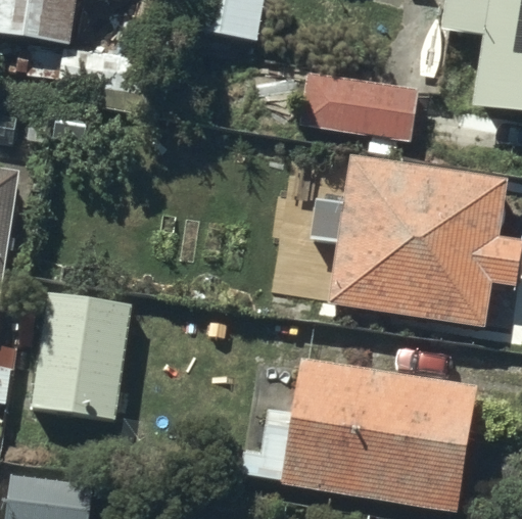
[(0,25),(68,33),(72,0),(0,0),(0,25)]
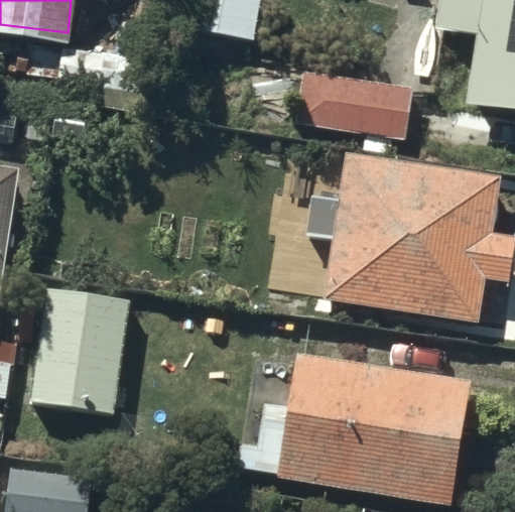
[(260,0),(180,0),(176,26),(254,38),(260,0)]
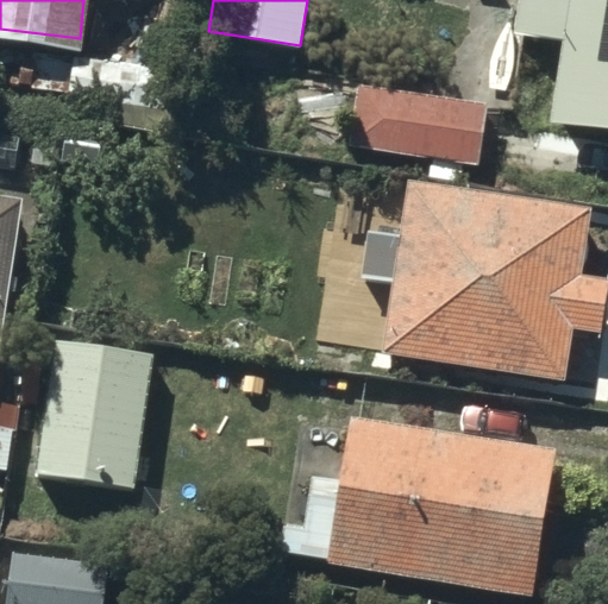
[(607,131),(607,0),(516,0),(513,32),(561,39),(547,121),(607,131)]
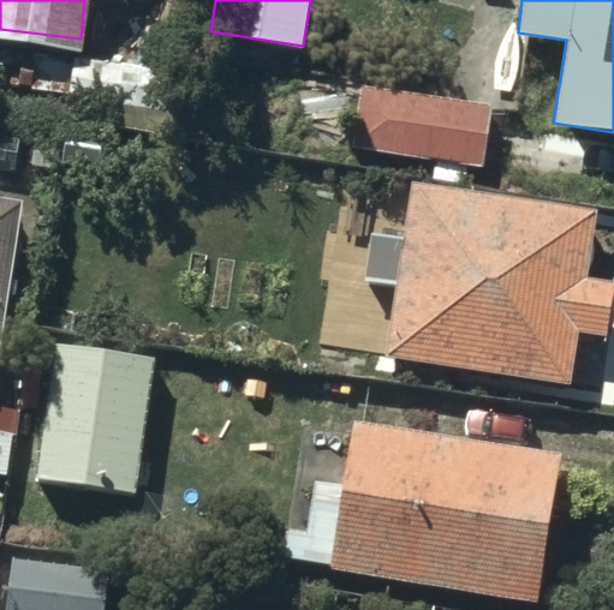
[(192,66),(70,54),(64,109),(77,111),(75,133),(184,144),(192,66)]
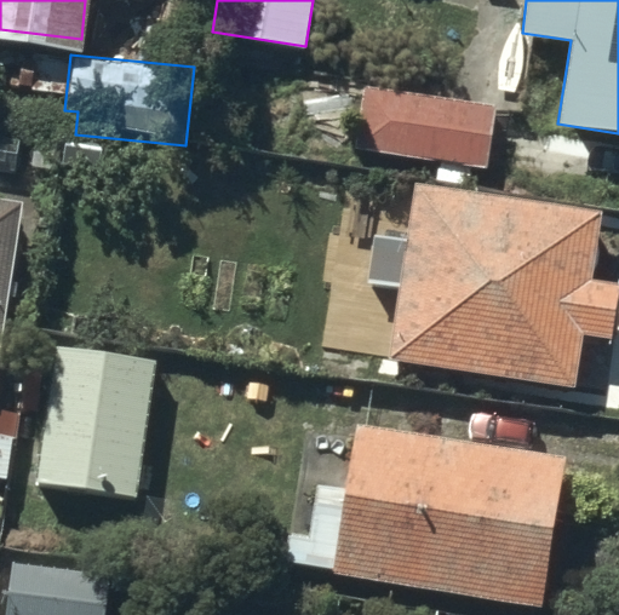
[(493,104),(364,87),(355,149),(485,166),(493,104)]
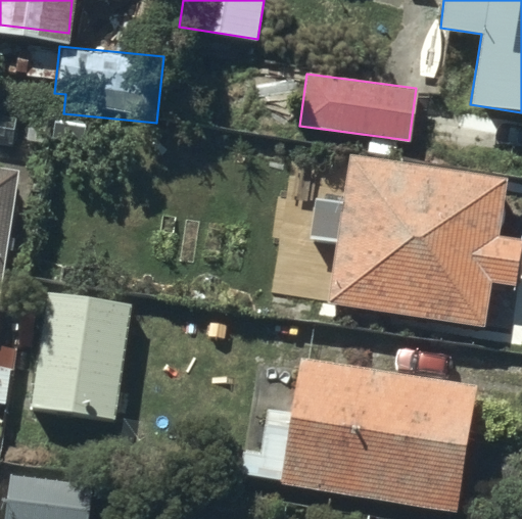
[(508,178),(348,154),(343,201),(315,197),(310,236),(336,239),(327,302),(485,326),(492,280),(515,284),(521,238),(500,235),(508,178)]
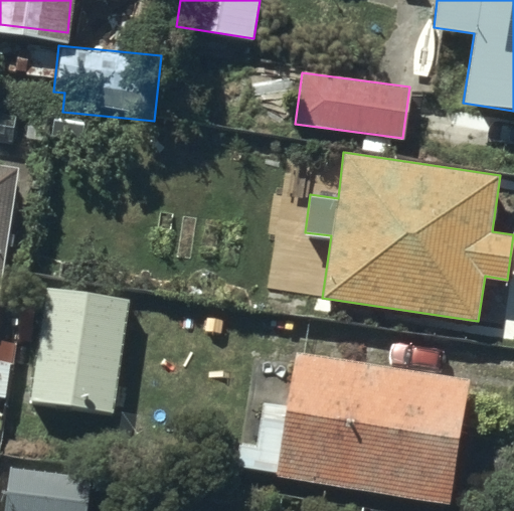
[(0,306),(20,167),(0,163),(0,306)]
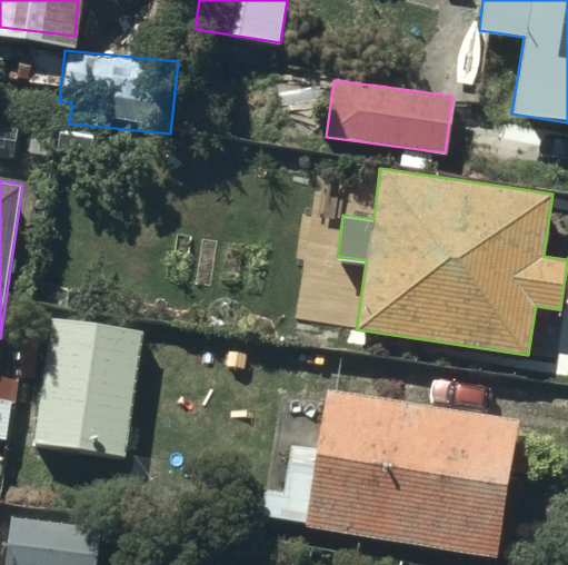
[(143,329),(47,316),(30,442),(126,455),(143,329)]
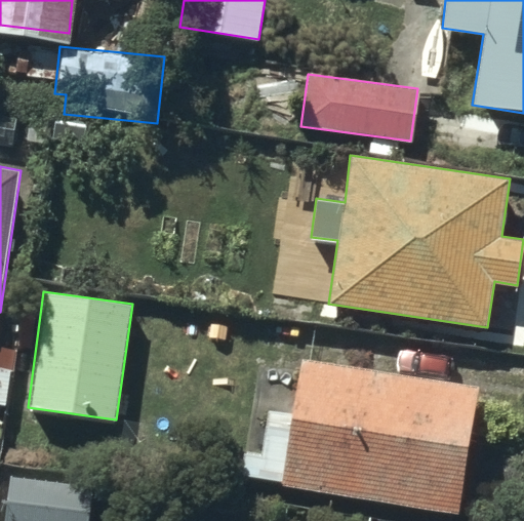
[(478,387),(299,358),(290,412),(269,409),(262,451),(245,449),(241,477),(458,512),(478,387)]
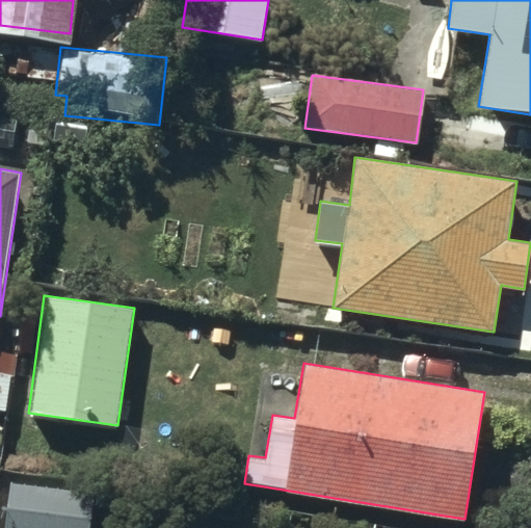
[(90,527),(94,489),(7,482),(3,527),(90,527)]
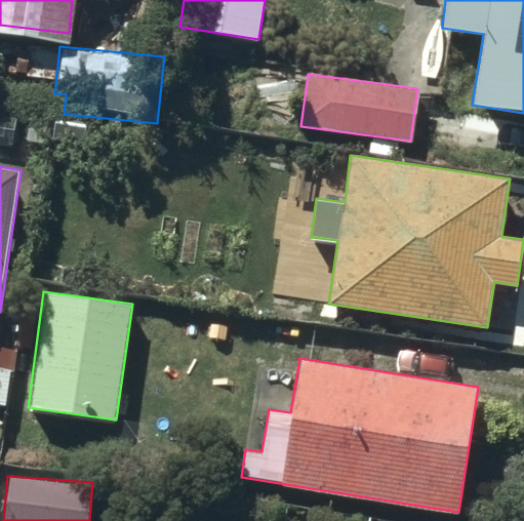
All buildings are outlined.
